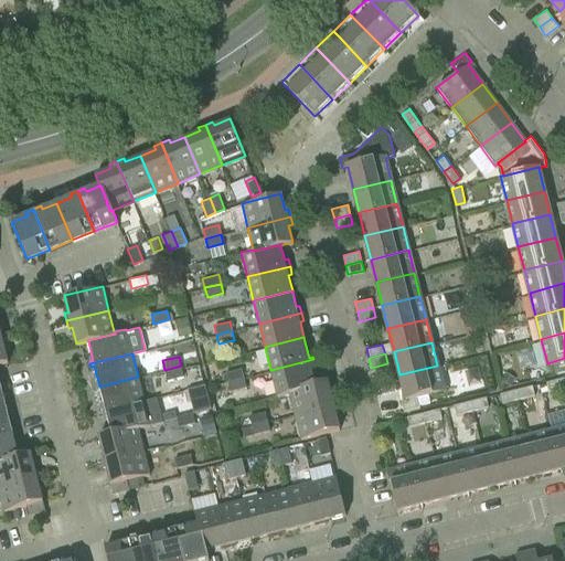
[(316,383),(315,382),(311,368),(310,363),(313,362),(313,359),(270,370),(277,394),(289,391),(288,390),(316,383)]
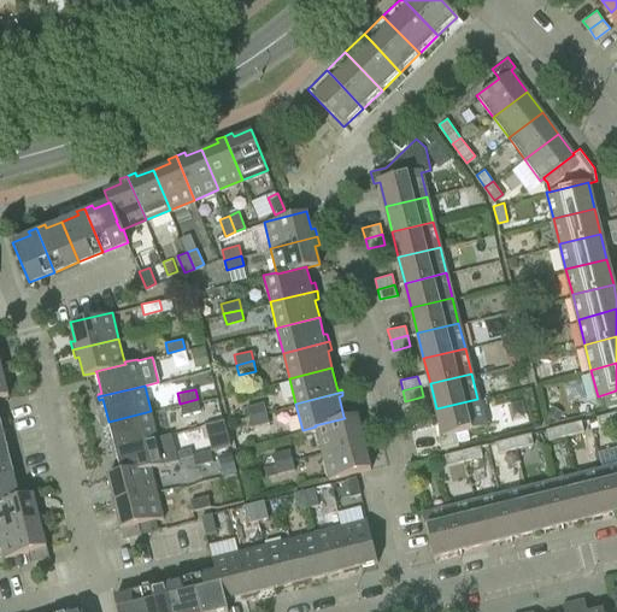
[(198,399),(180,404),(182,413),(200,409),(198,399)]
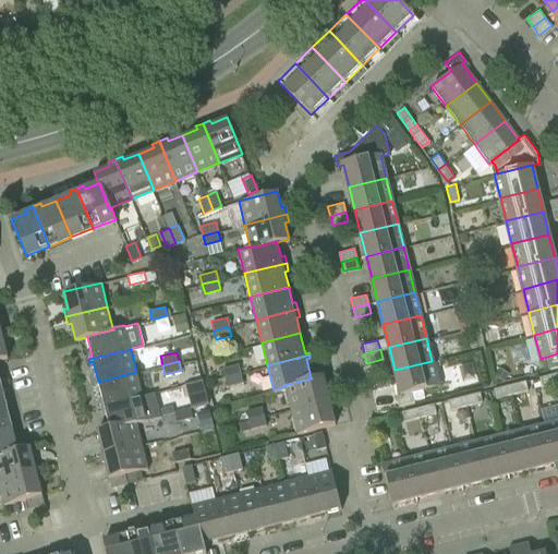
[(432,361),(395,370),(400,394),(397,395),(399,405),(414,400),(412,392),(438,385),(432,361)]
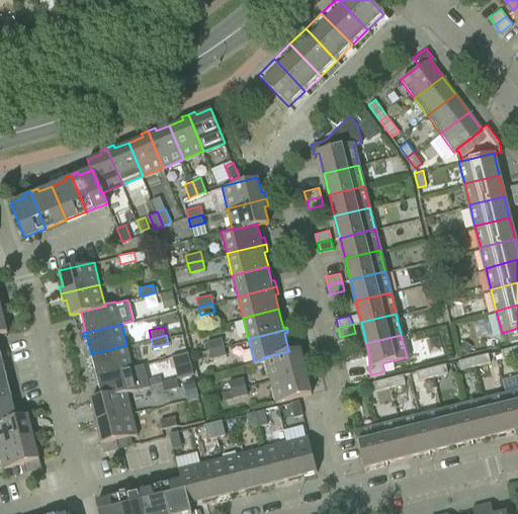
[(222,337),(206,340),(208,349),(224,345),(222,337)]
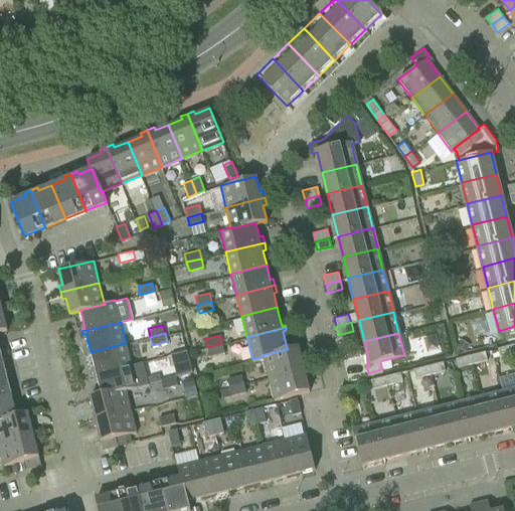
[(131,364),(126,343),(91,352),(95,370),(92,371),(93,373),(131,364)]
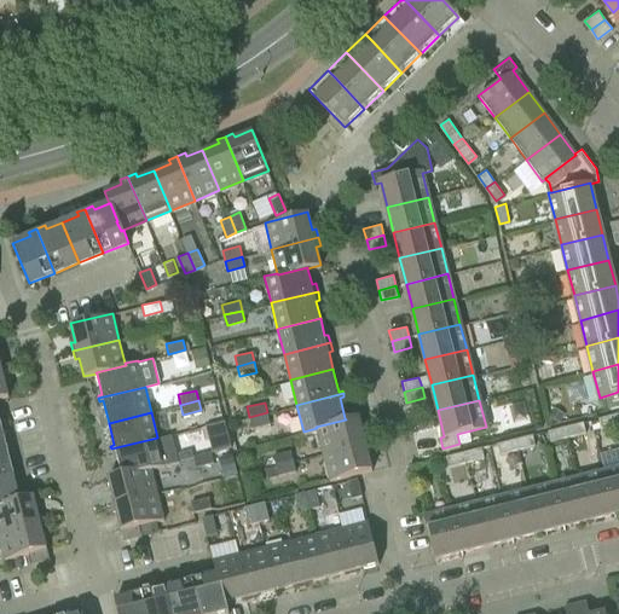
[(267,412),(249,417),(253,427),(270,423),(267,412)]
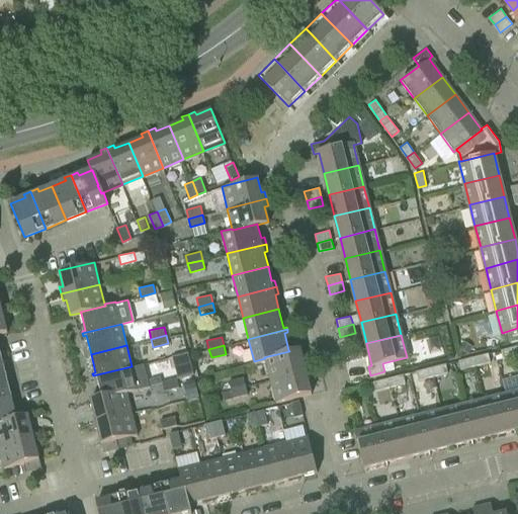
[(503,357),(517,353),(515,345),(501,348),(503,357)]
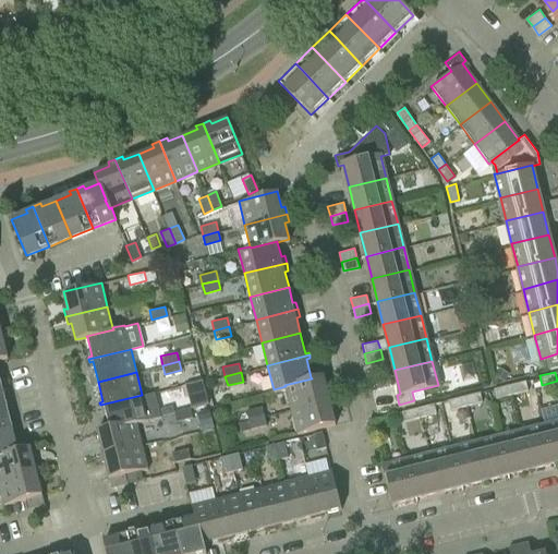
[(332,398),(331,395),(328,396),(323,374),(311,377),(312,378),(284,385),(286,386),(291,408),(332,398)]
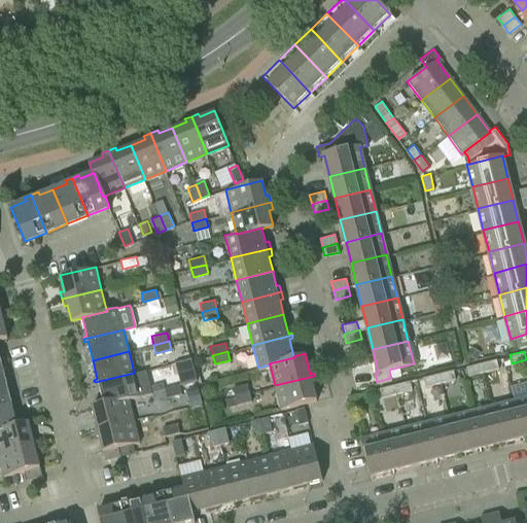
[(190,358),(174,362),(176,373),(194,369),(190,358)]
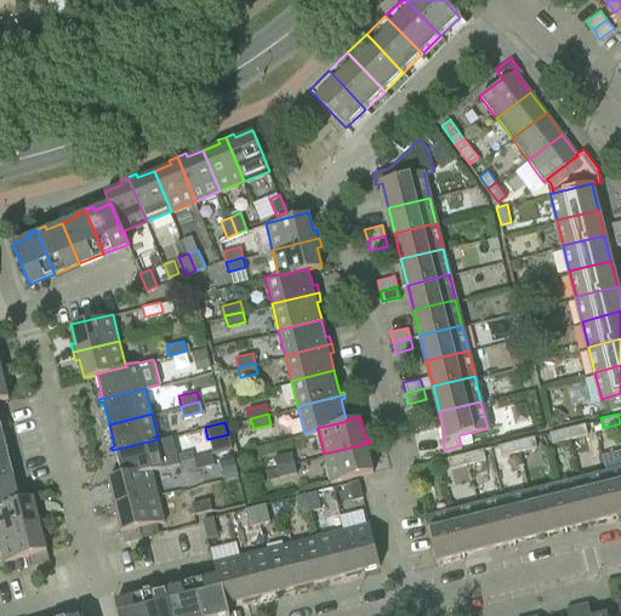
[(585,422),(567,426),(569,437),(587,432),(585,422)]
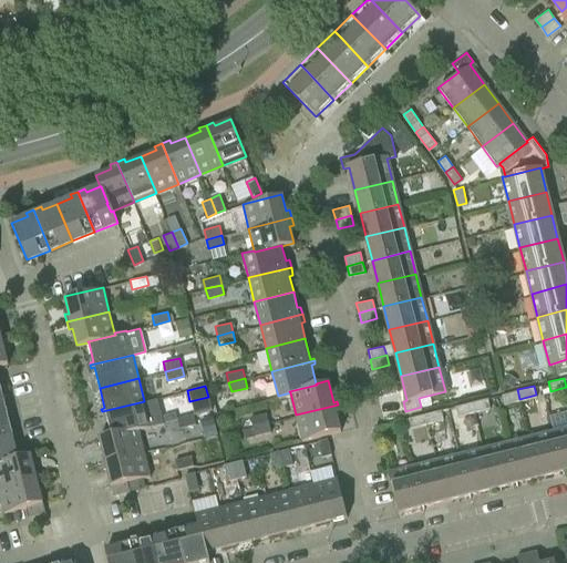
[(504,403),(519,399),(517,389),(502,393),(504,403)]
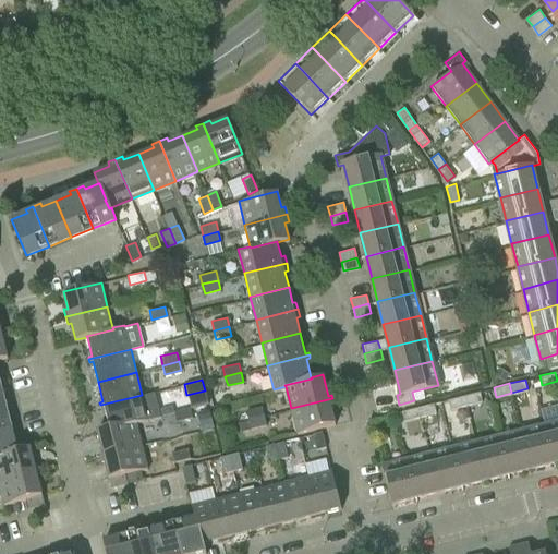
[(480,390),(463,395),(465,405),(482,400),(480,390)]
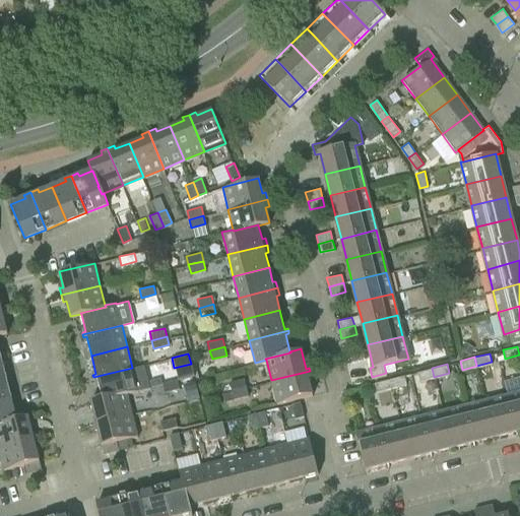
[(149,387),(144,365),(132,368),(93,377),(93,380),(98,379),(102,396),(102,397),(127,391),(127,393),(149,387)]
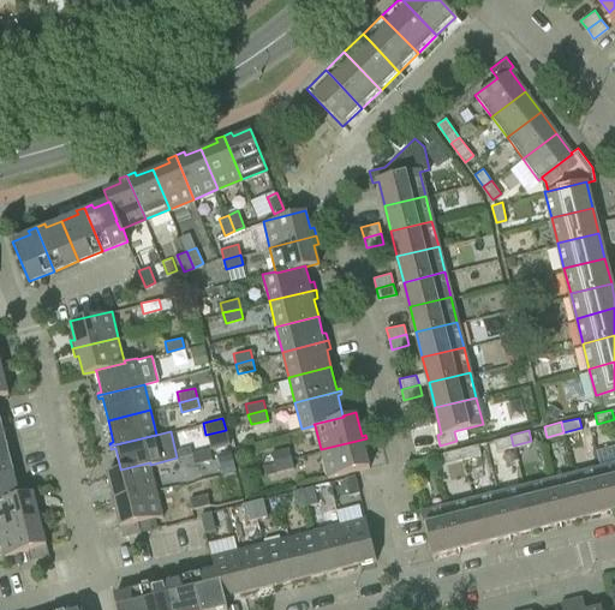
[(513,446),(511,435),(494,440),(496,449),(513,446)]
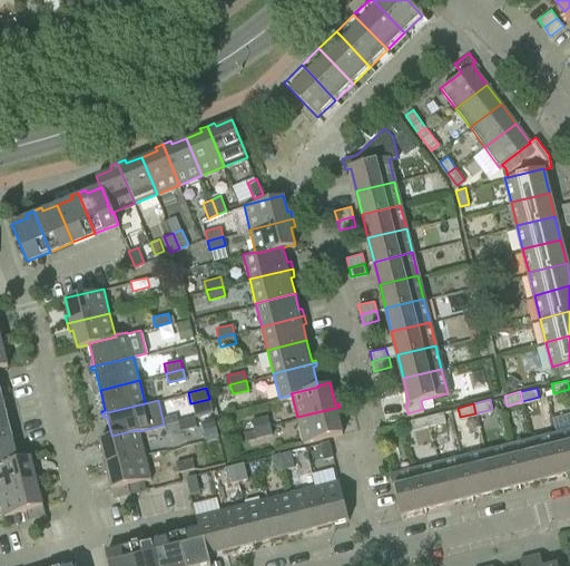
[(342,432),(337,415),(336,410),(341,409),(340,407),(297,417),(303,441),(342,432)]
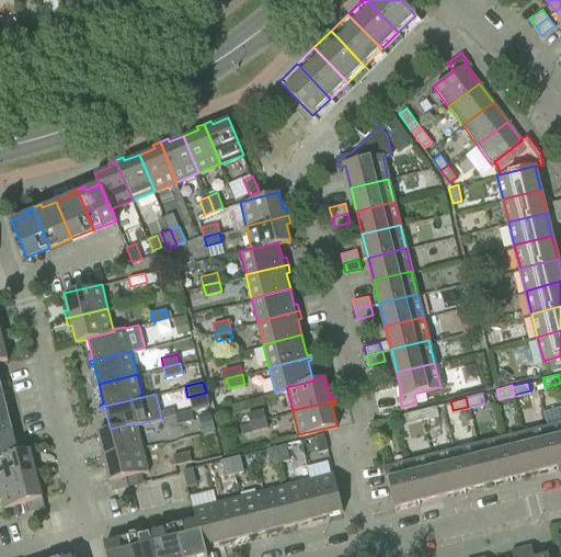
[(436,405),(420,409),(422,418),(438,415),(436,405)]
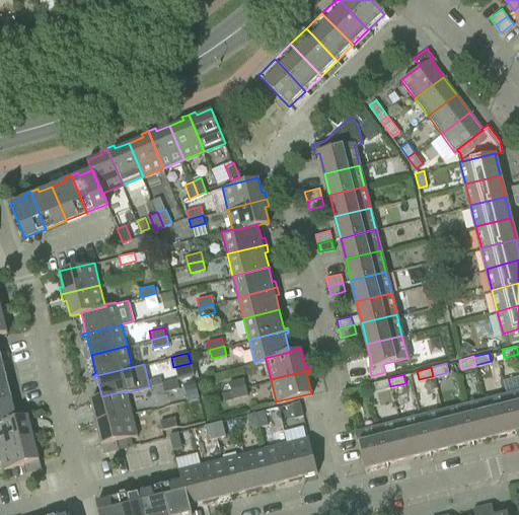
[(11,394),(10,390),(6,376),(0,377),(0,399),(15,396),(14,393),(11,394)]
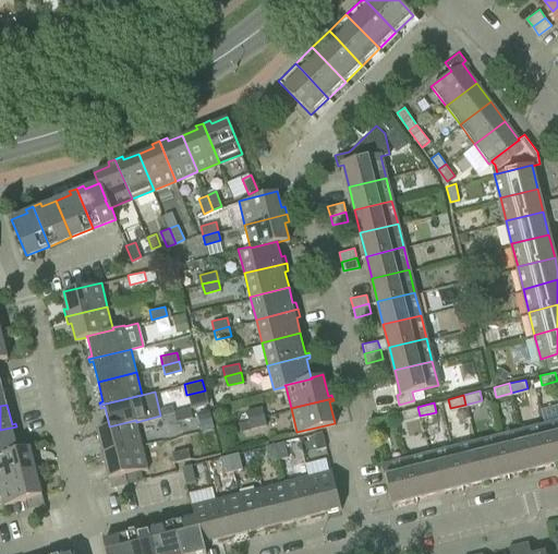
[(262,406),(246,409),(249,419),(264,414),(262,406)]
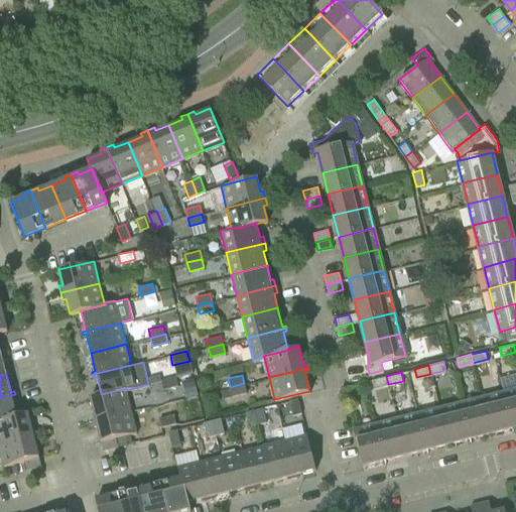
[(175,376),(161,379),(163,388),(177,384),(175,376)]
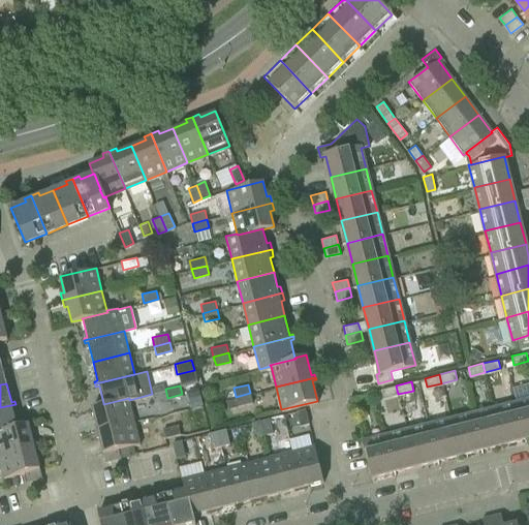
[(383,398),(398,394),(396,385),(380,389),(383,398)]
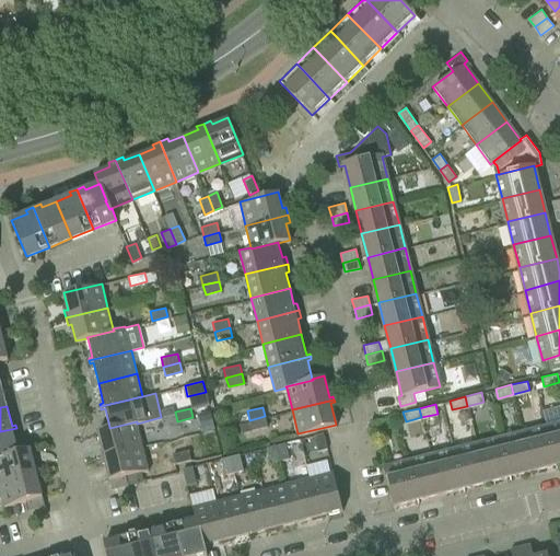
[(265,416),(249,420),(252,429),(267,426),(265,416)]
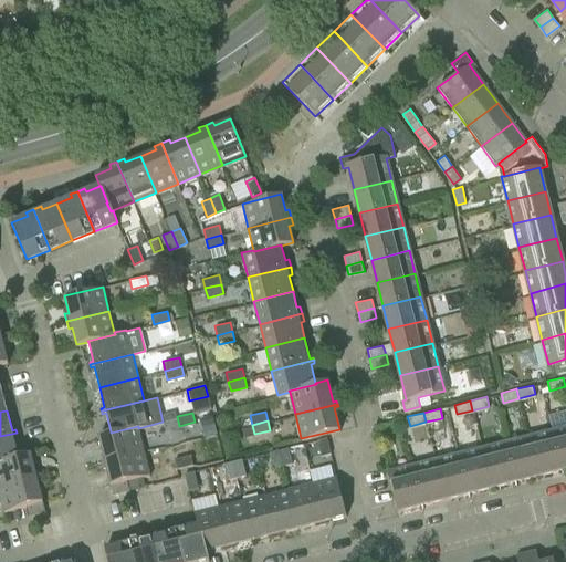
[(389,438),(386,422),(376,425),(380,440),(389,438)]
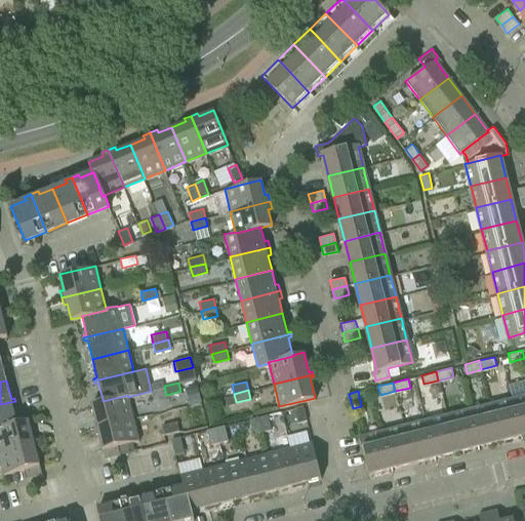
[(133,416),(128,397),(128,395),(103,401),(103,400),(91,403),(96,424),(93,424),(93,427),(133,416)]
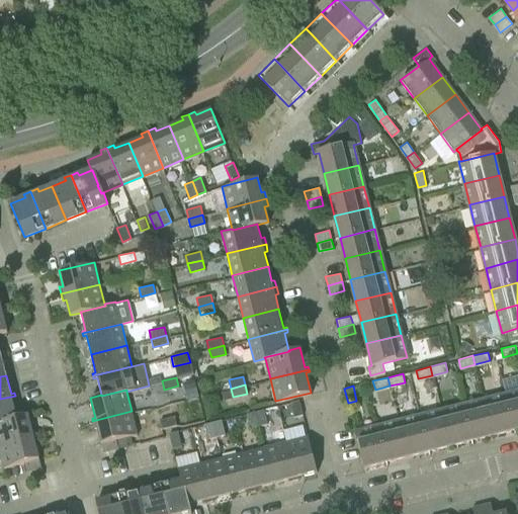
[(517,390),(505,394),(514,428),(517,426),(517,390)]
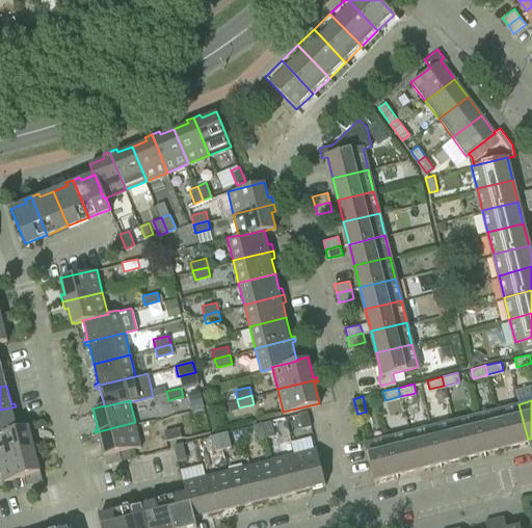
[(519,404),(497,410),(506,445),(528,440),(519,404)]
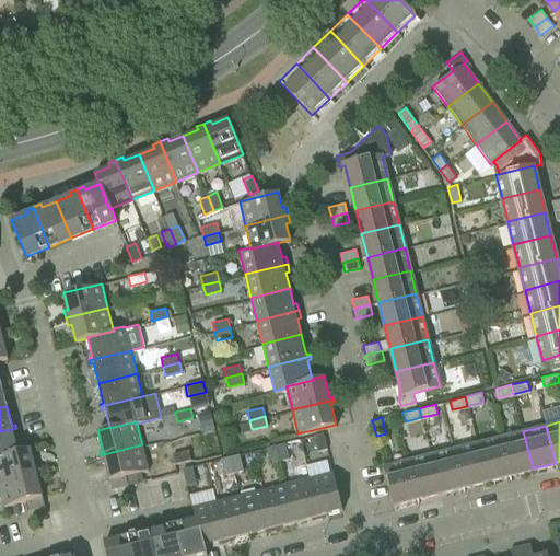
[(0,455),(19,451),(18,450),(14,437),(13,431),(16,430),(16,428),(0,431),(0,455)]
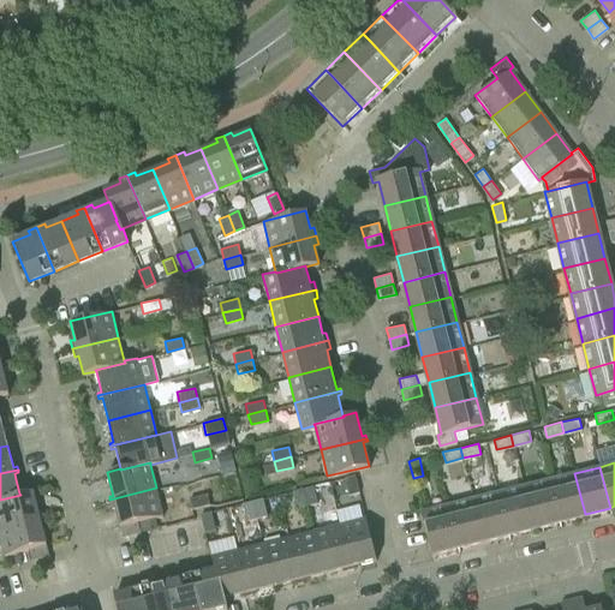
[(574,473),(549,479),(560,521),(585,514),(574,473)]
